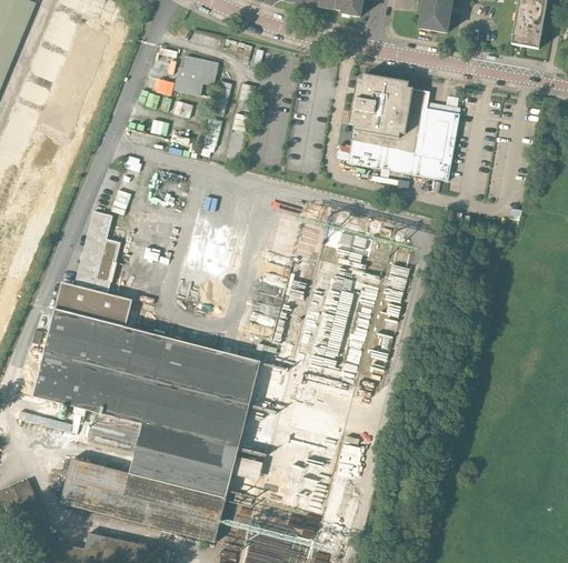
[(0,0),(0,73),(30,0),(0,0)]
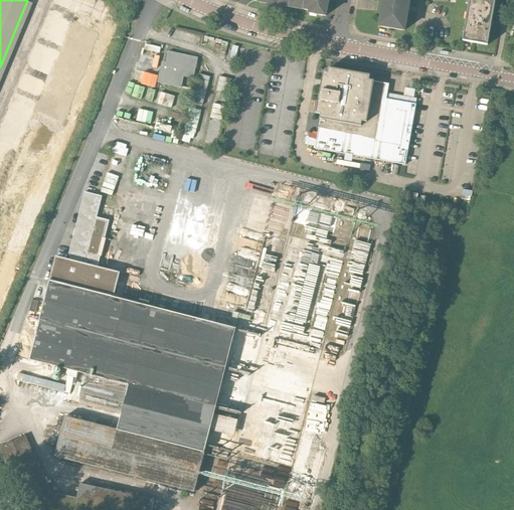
[(305,0),(305,4),(311,5),(310,8),(328,11),(329,0),(305,0)]
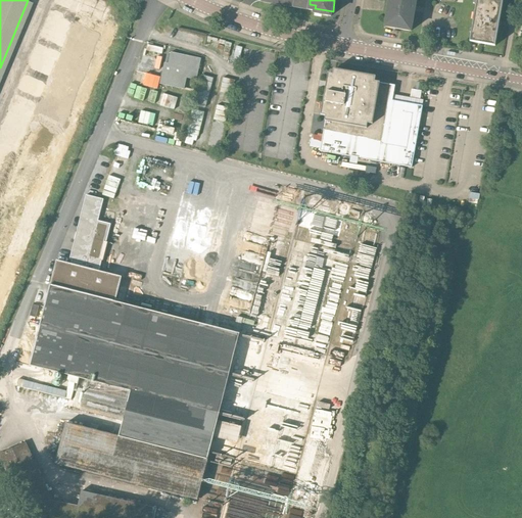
[(387,0),(383,21),(409,27),(414,4),(414,0),(387,0)]
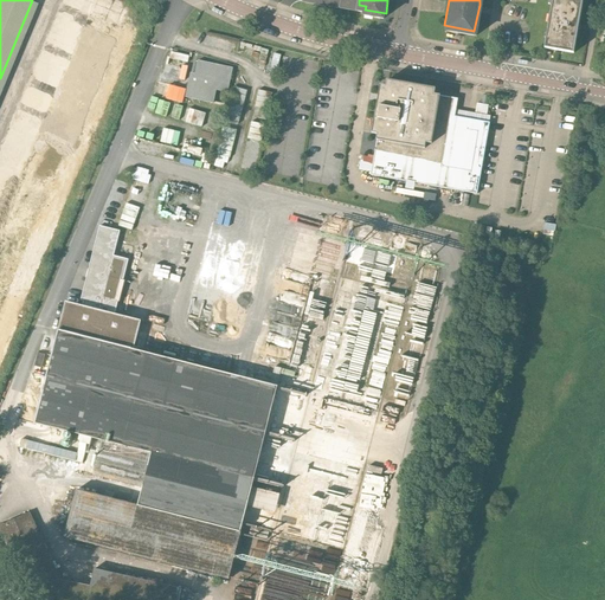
[(551,0),(544,43),(573,49),(577,23),(580,0),(551,0)]
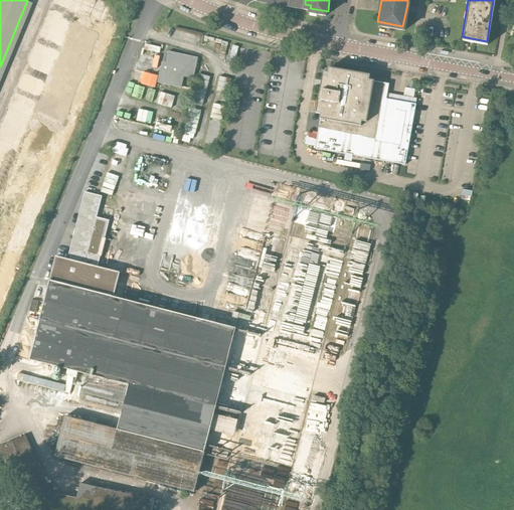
[(317,133),(315,146),(348,152),(405,162),(416,102),(411,101),(405,100),(392,97),(385,96),(386,90),(388,81),(368,77),(369,74),(369,72),(360,70),(330,65),(329,67),(329,70),(323,69),(316,110),(321,111),(317,133)]
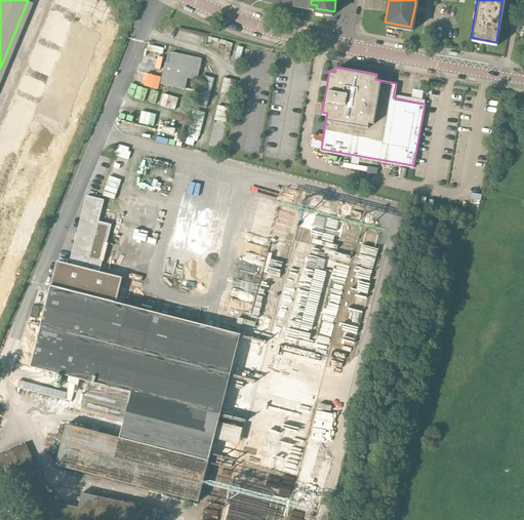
[(401,92),(394,91),(393,97),(400,98),(413,102),(414,95),(401,92)]
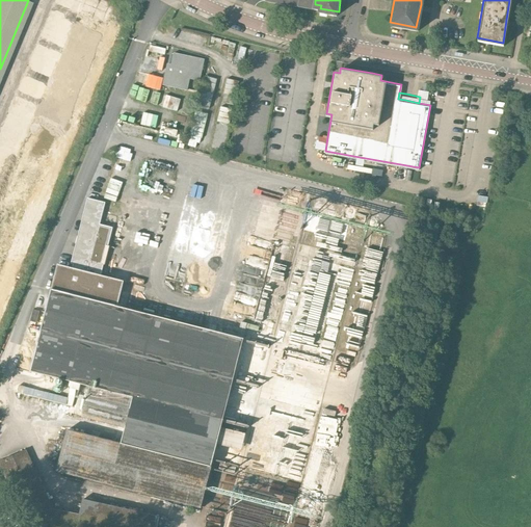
[(54,289),(34,370),(88,384),(77,429),(70,427),(58,470),(202,505),(244,337),(54,289)]
